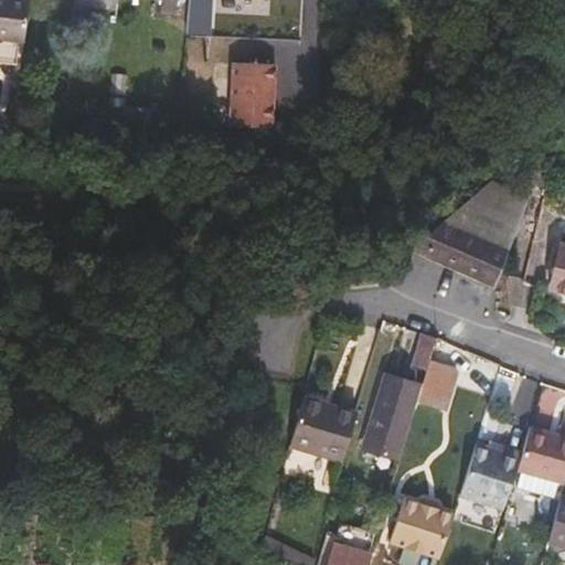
[(30,0),(0,0),(0,31),(27,33),(30,0)]
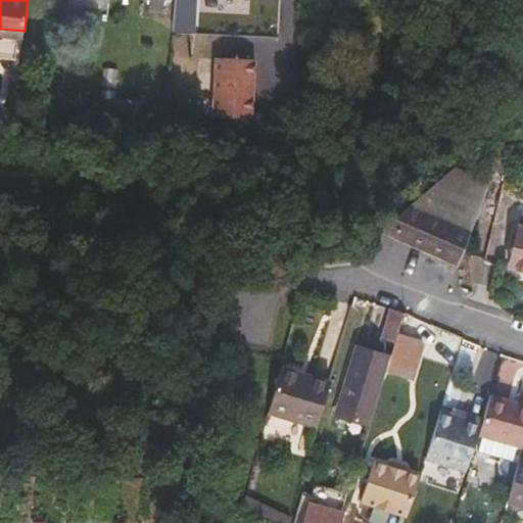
[(188,31),(188,16),(178,15),(177,30),(188,31)]
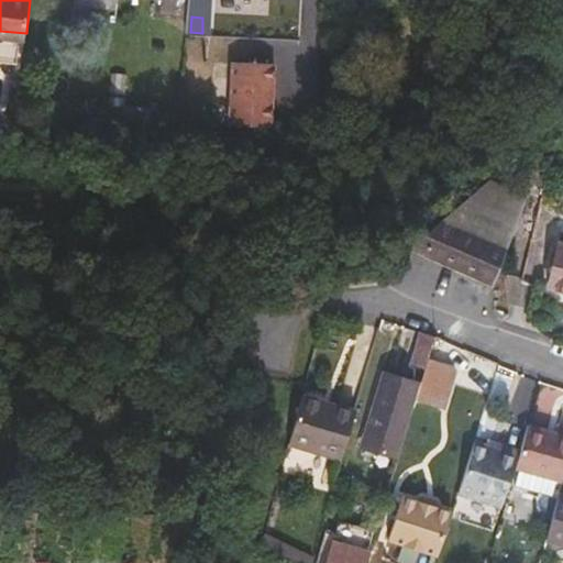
[(0,31),(0,55),(24,57),(26,33),(0,31)]
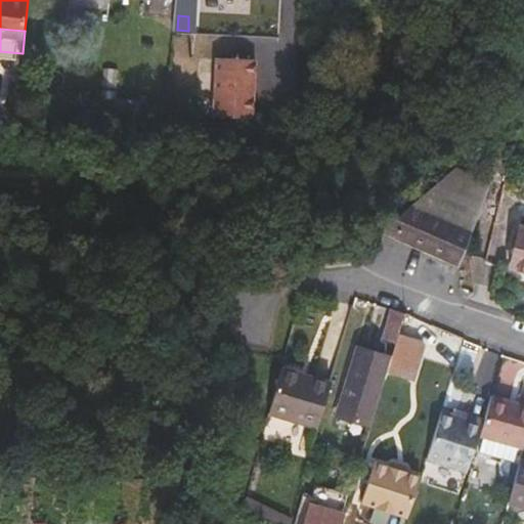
[(190,51),(190,41),(177,40),(177,50),(190,51)]
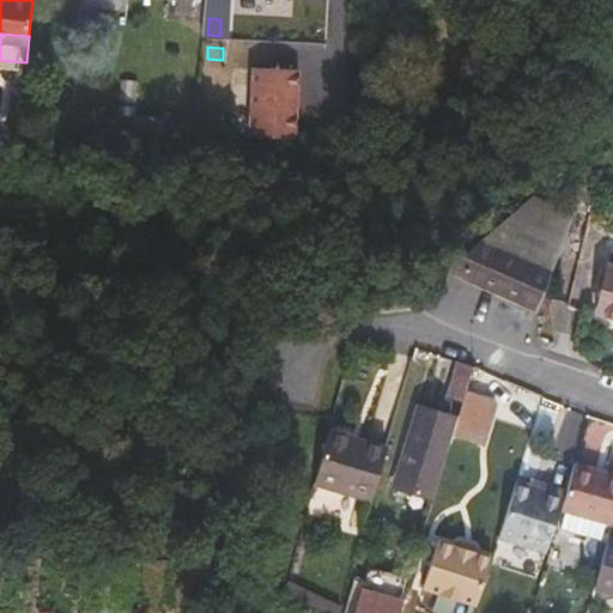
[(301,140),(302,72),(258,71),(255,139),(301,140)]
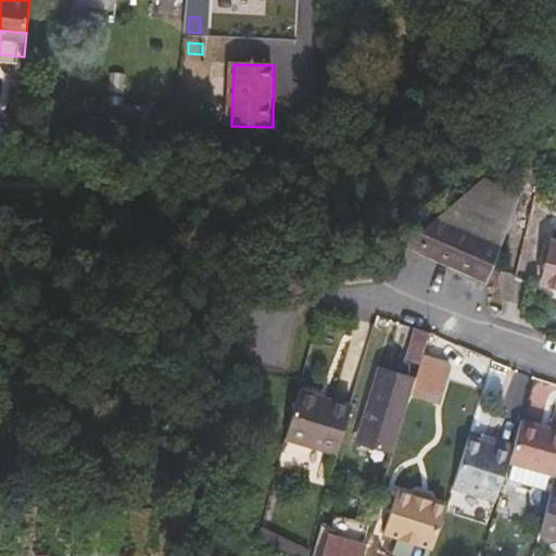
[(152,126),(154,106),(114,103),(112,123),(152,126)]
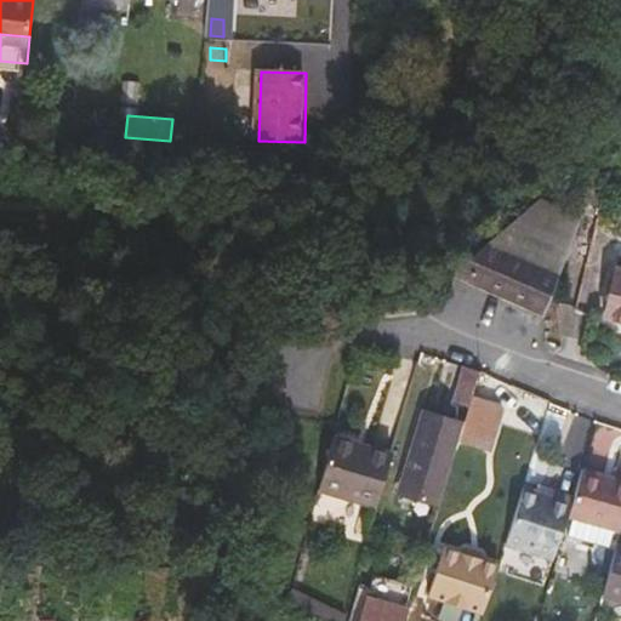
[(541,199),(456,274),(543,313),(581,218),(541,199)]
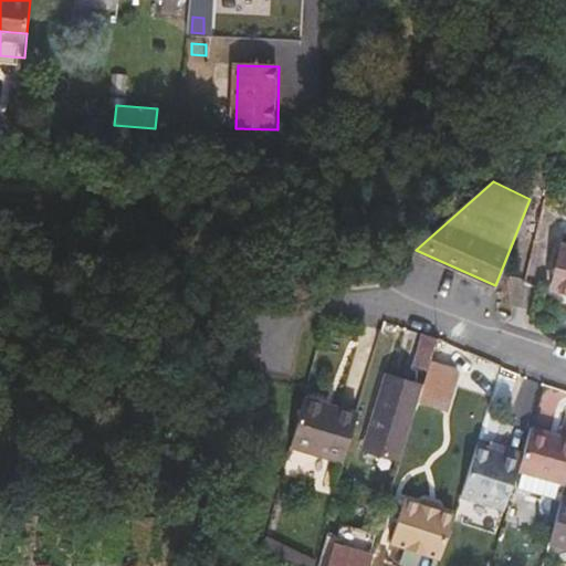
[(565,243),(559,243),(549,291),(565,294),(565,243)]
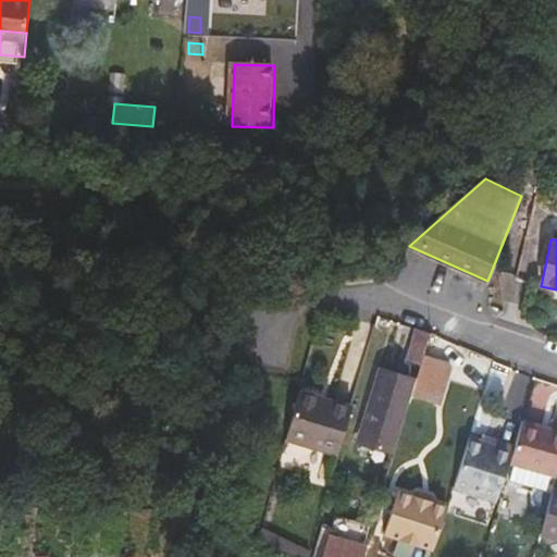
[(406,353),(423,358),(423,356),(431,333),(415,327),(406,353)]
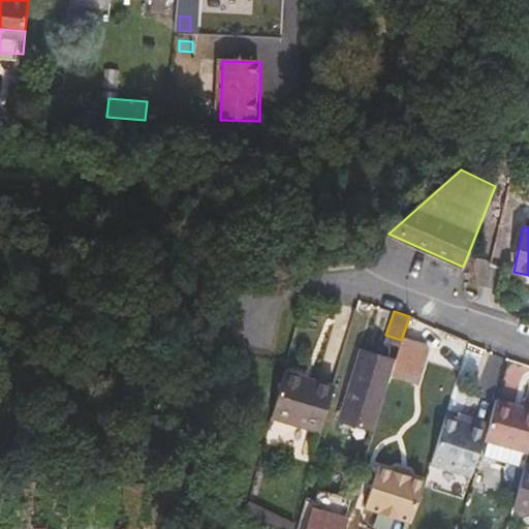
[(396,361),(391,376),(417,384),(429,345),(402,338),(402,340),(396,361)]
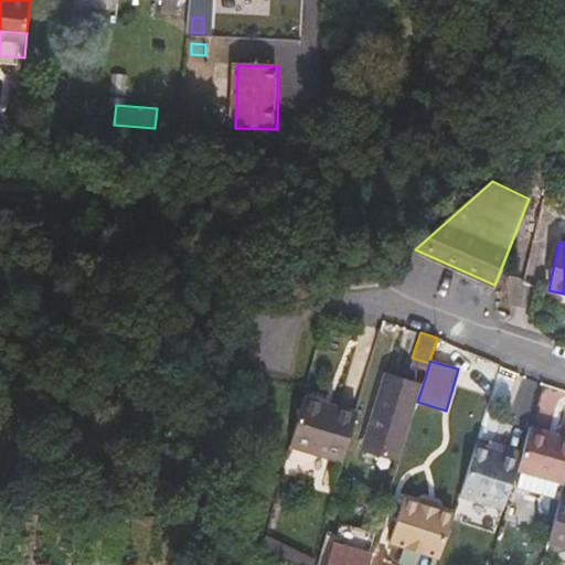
[(417,402),(423,385),(387,374),(364,450),(400,461),(417,402)]
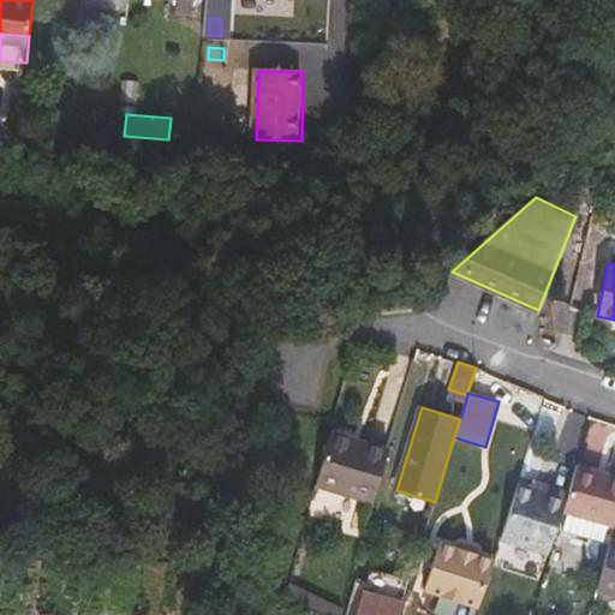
[(329,433),(316,487),(374,502),(388,449),(329,433)]
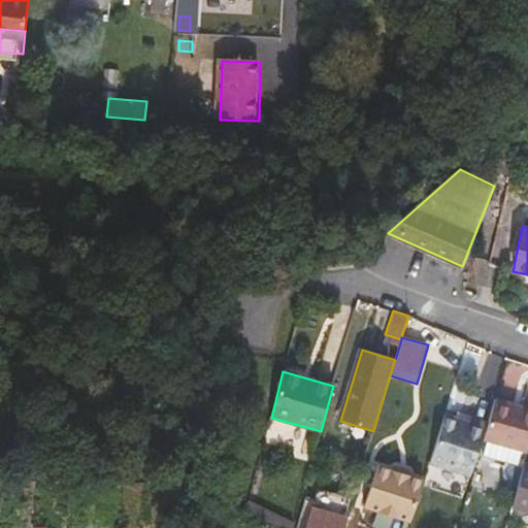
[(527,450),(527,406),(495,398),(489,422),(484,439),(527,451),(527,450)]
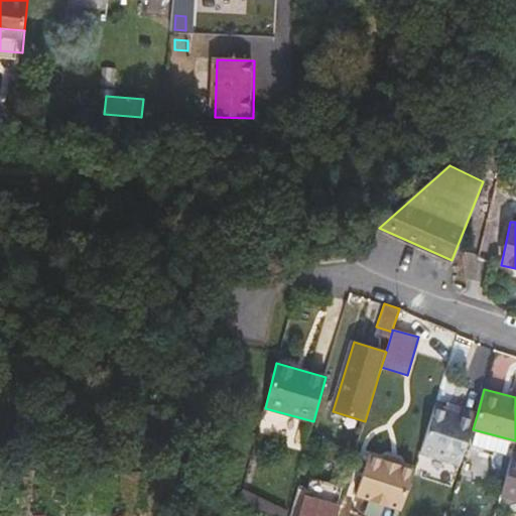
[(459,412),(447,408),(434,405),(419,452),(464,464),(473,429),(478,412),(461,407),(459,412)]
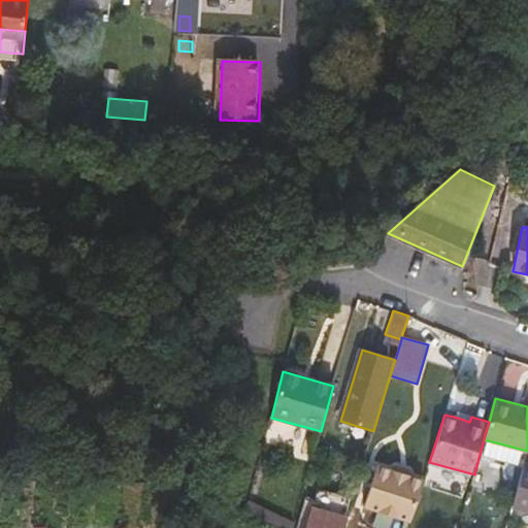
[(527,465),(524,464),(512,508),(527,512),(527,465)]
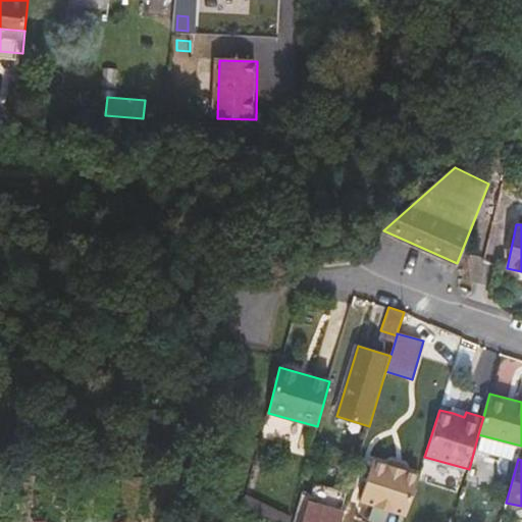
[(361,501),(406,515),(419,475),(408,471),(404,465),(393,461),(386,465),(374,461),(361,501)]
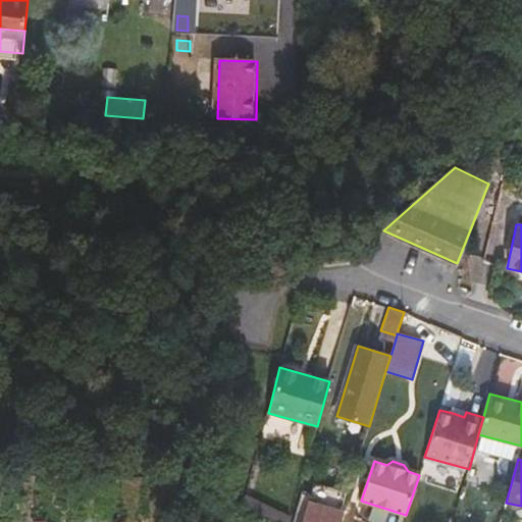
[(315,483),(302,521),(338,521),(342,511),(326,507),(328,498),(331,488),(315,483)]
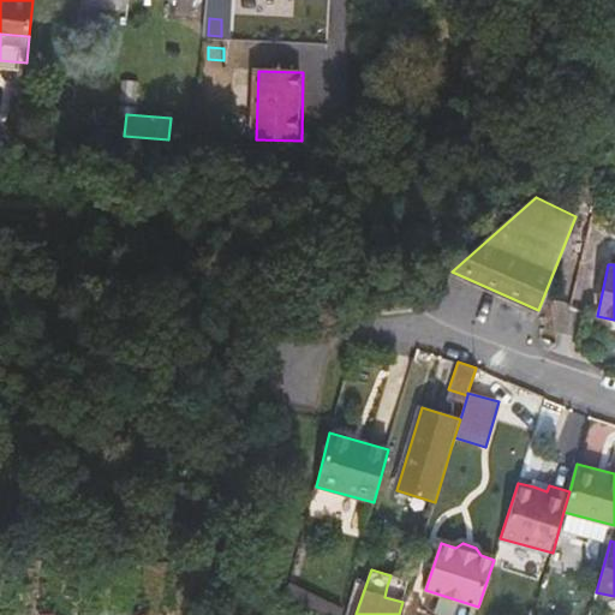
[(387,586),(384,597),(402,602),(405,592),(387,586)]
